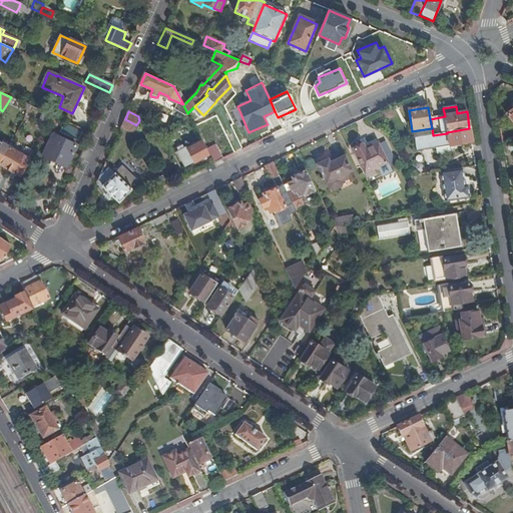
[(51,122),(54,116),(44,112),(35,126),(44,132),(47,125),(51,122)]
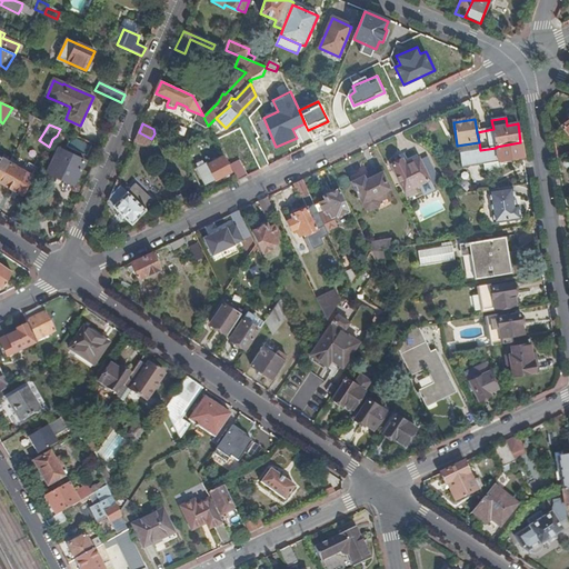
[(151,139),(139,132),(135,142),(149,148),(152,139),(151,139)]
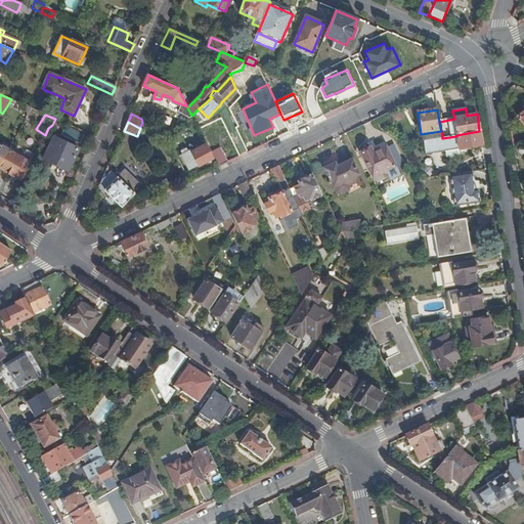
[(442,138),(424,141),(426,155),(446,151),(460,149),(482,145),(479,131),(456,135),(456,136),(442,138)]
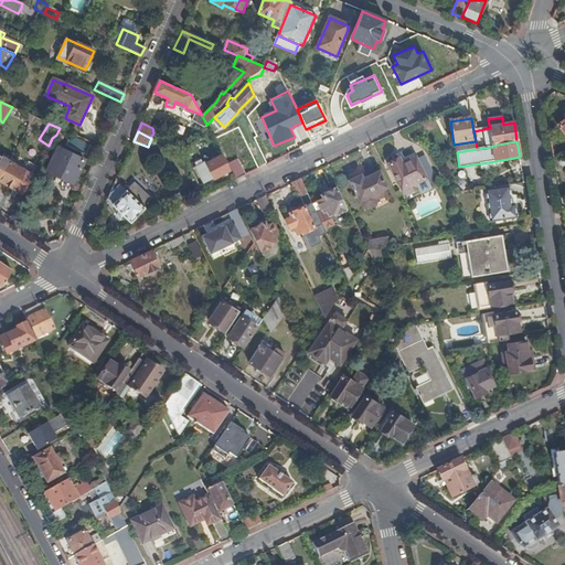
[(48,172),(72,183),(83,162),(59,149),(48,172)]
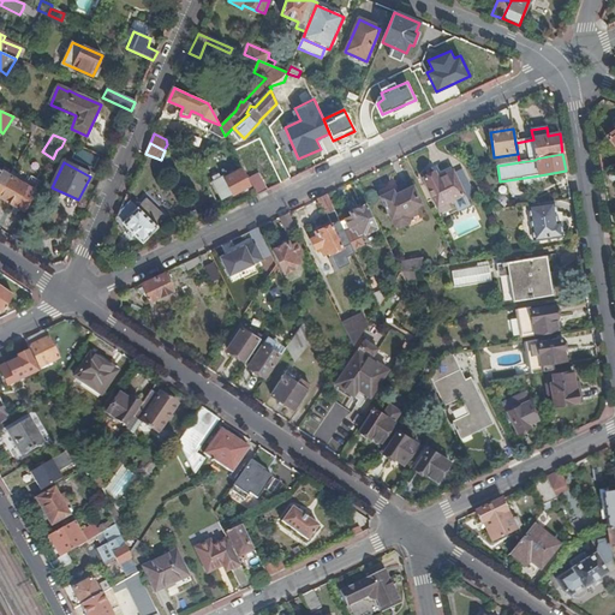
[(435,174),(424,179),(437,208),(464,195),(451,168),(436,175),(435,174)]
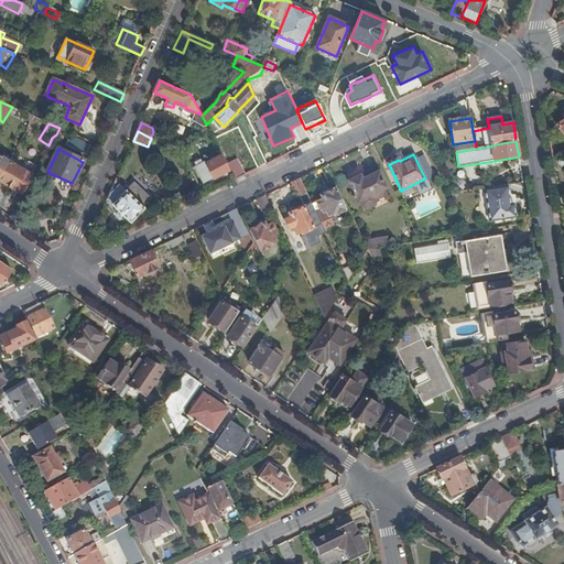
[(424,155),(418,156),(420,167),(427,166),(424,155)]
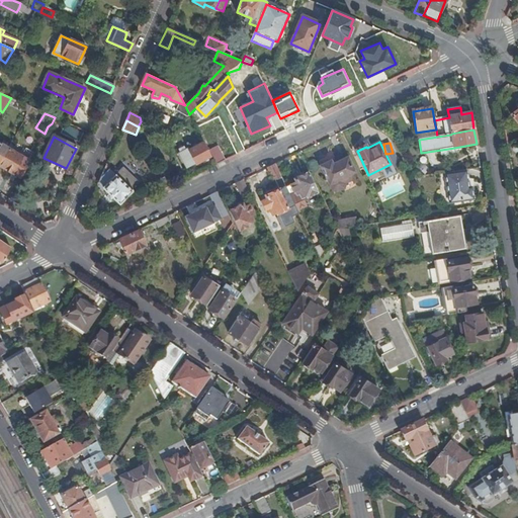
[(0,164),(9,149),(0,144),(0,164)]
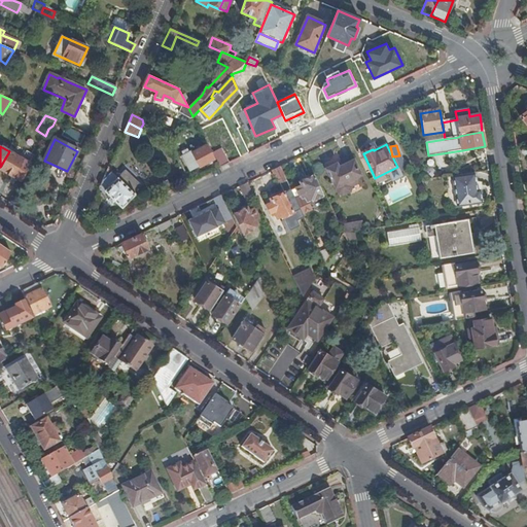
[(188,153),(183,155),(181,156),(189,172),(200,167),(201,168),(214,160),(206,146),(192,153),(191,151),(188,153)]
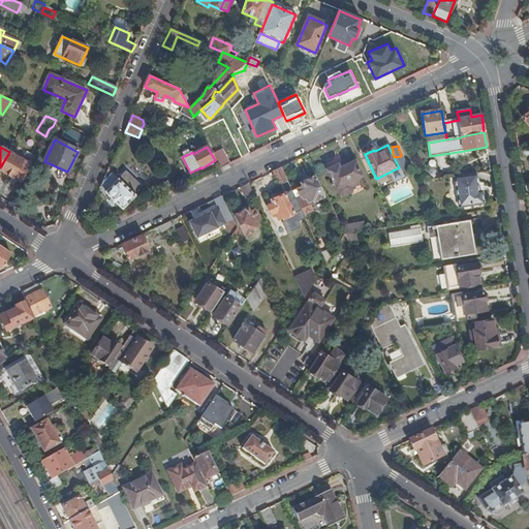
[(18,152),(11,149),(9,152),(0,167),(0,170),(21,183),(29,167),(20,162),(22,159),(16,156),(18,152)]
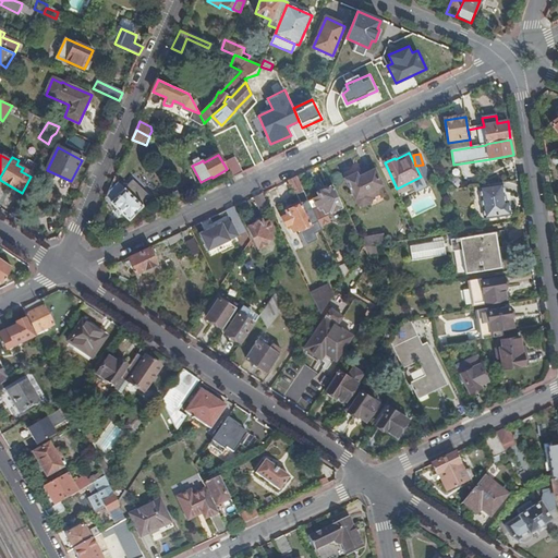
[(233,179),(243,173),(234,157),(225,162),(233,179)]
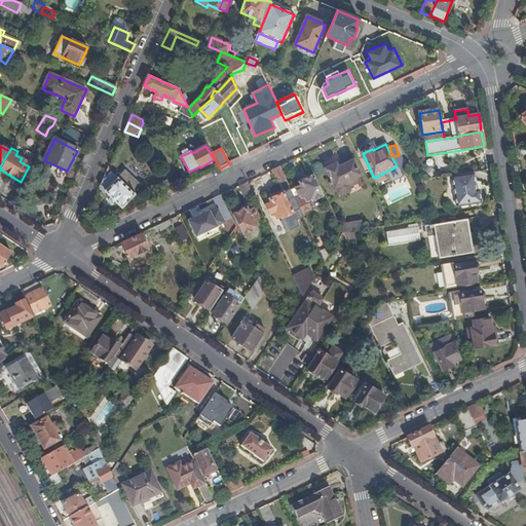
[(461,150),(448,152),(449,158),(462,156),(461,150)]
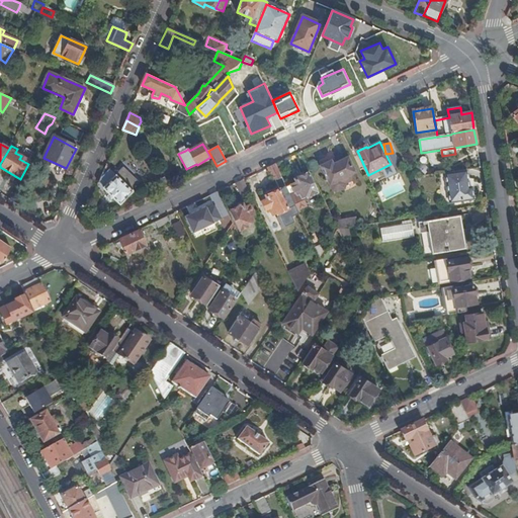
[(309,149),(300,153),(307,166),(315,162),(309,149)]
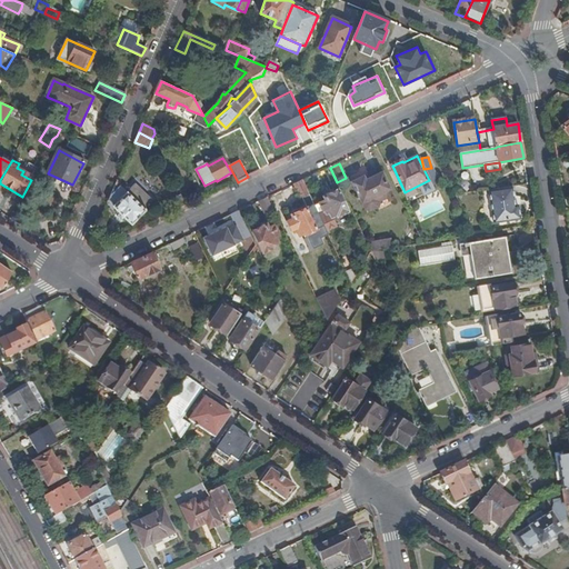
[(363,178),(352,183),(366,209),(370,211),(379,208),(379,202),(392,197),(382,175),(366,183),(363,178)]
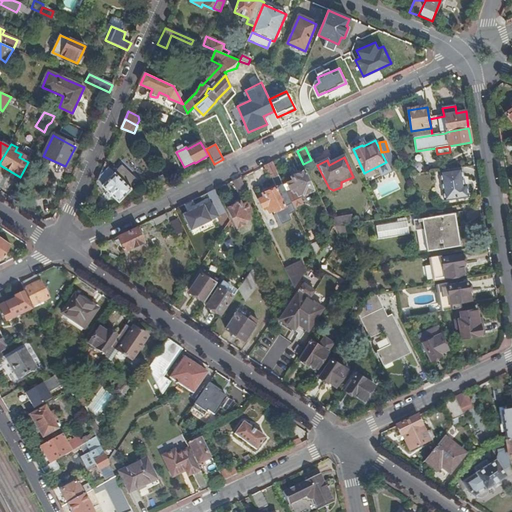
[(273,163),(265,167),(269,176),(270,175),(276,187),(282,183),(273,163)]
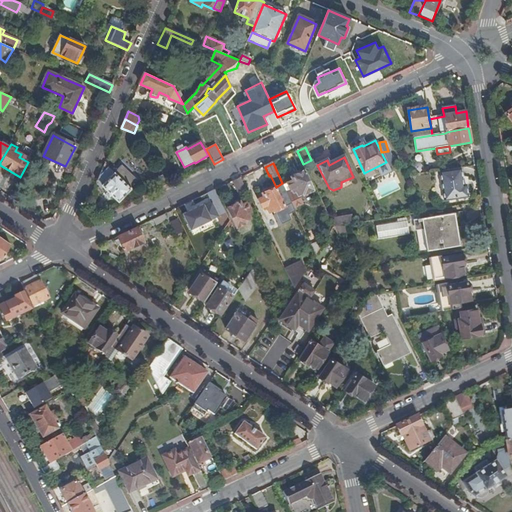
[(114,173),(105,164),(97,182),(119,203),(139,182),(122,166),(114,173)]
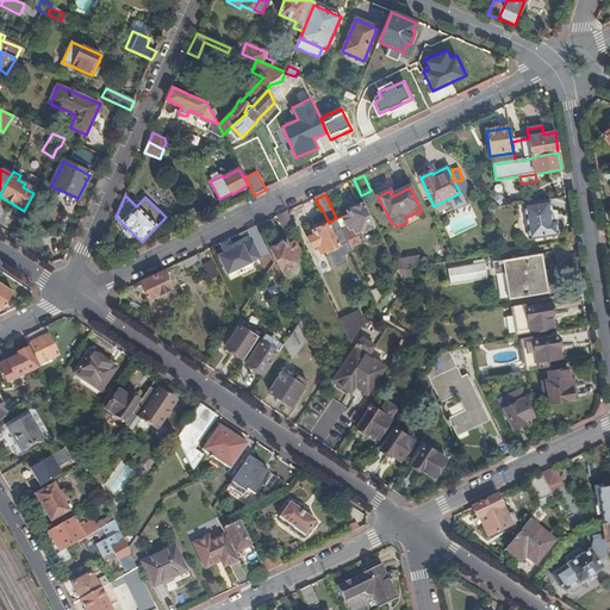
[(549,200),(524,204),(529,240),(558,236),(555,222),(551,222),(549,217),(552,217),(549,200)]
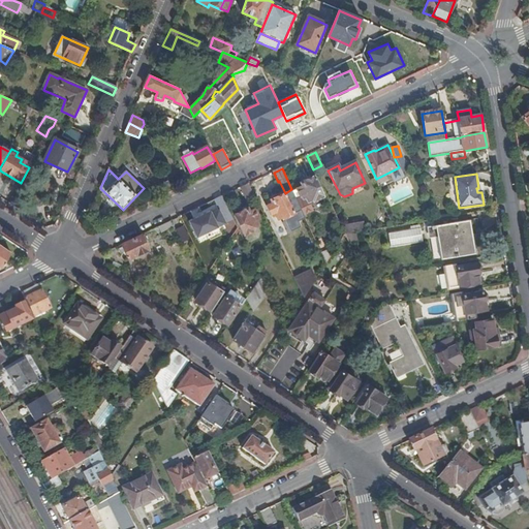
[(304,187),(299,189),(302,196),(303,196),(304,198),(307,197),(309,201),(313,199),(314,201),(324,196),(315,177),(302,183),(304,187)]
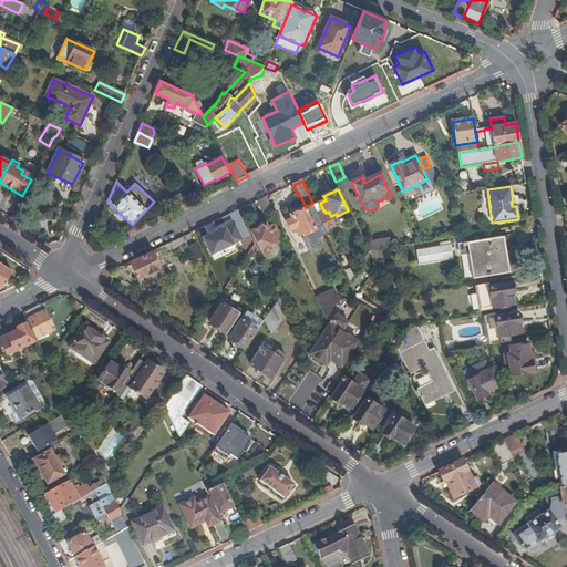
[(409,202),(419,222),(445,209),(436,189),(409,202)]
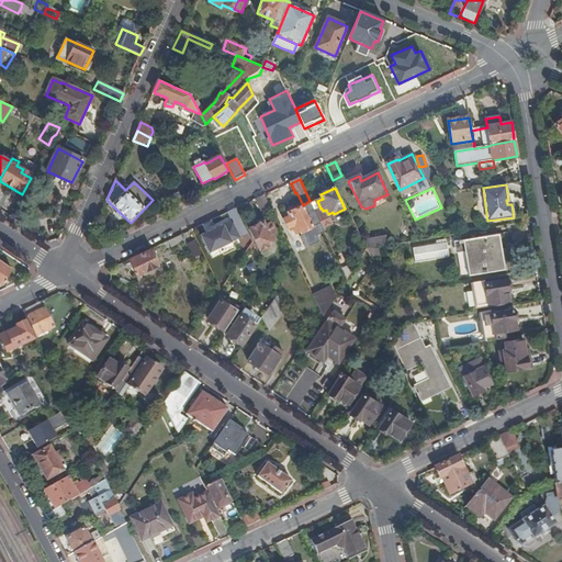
[(265,195),(256,200),(263,214),(271,211),(265,195)]
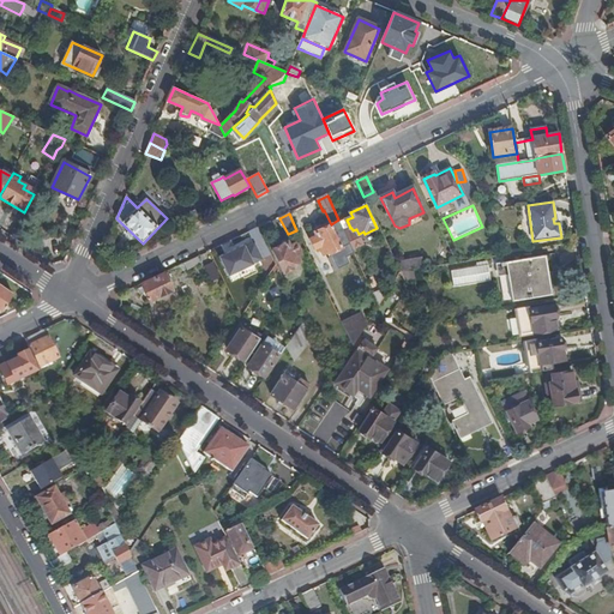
[(318,236),(311,240),(315,250),(317,248),(319,251),(321,250),(324,254),(330,252),(330,253),(342,247),(331,226),(317,233),(318,236)]
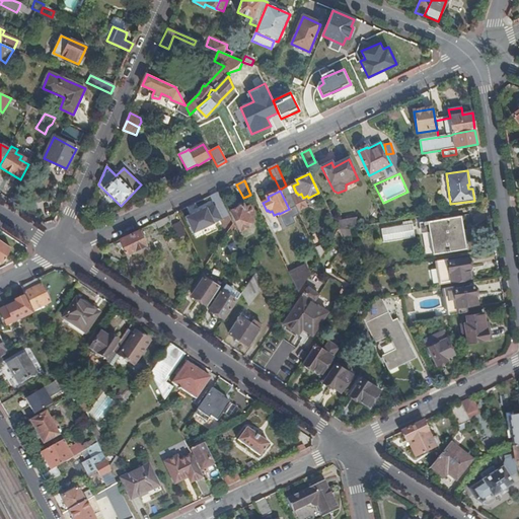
[(218,194),(211,197),(219,213),(226,210),(218,194)]
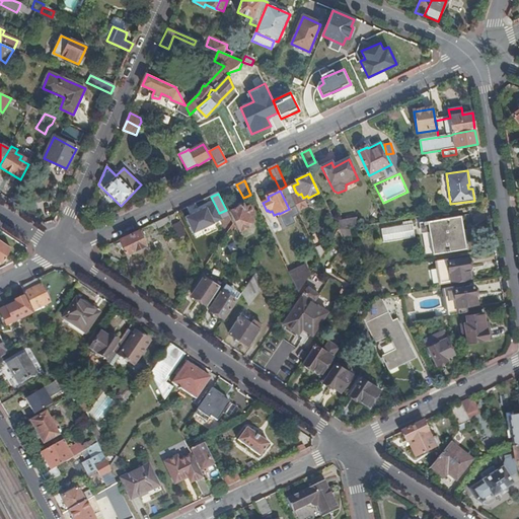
[(408,219),(415,215),(409,204),(401,207),(408,219)]
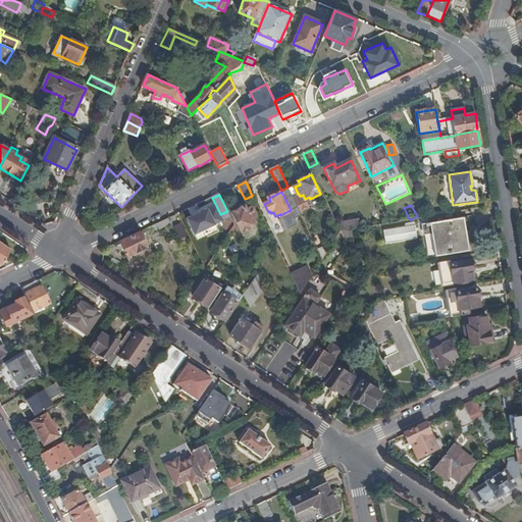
[(245,207),(231,213),(241,232),(251,227),(250,226),(254,223),(253,219),(255,218),(254,216),(255,215),(251,208),(246,210),(245,207)]
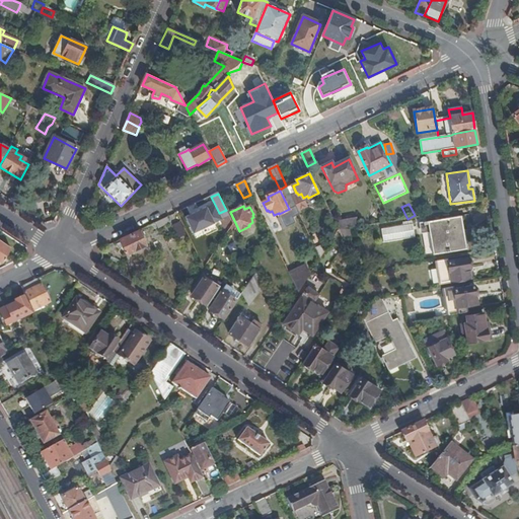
[(193,209),(183,213),(194,234),(214,224),(207,209),(195,214),(193,209)]
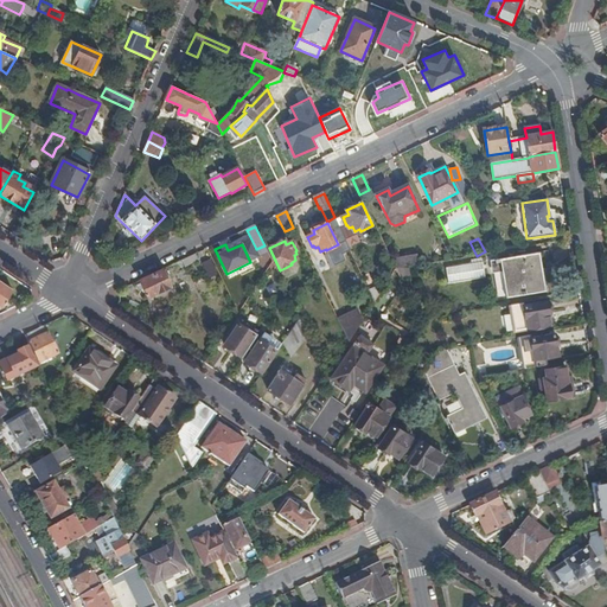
[(540,253),(503,260),(505,273),(510,296),(505,298),(506,299),(545,292),(540,253)]
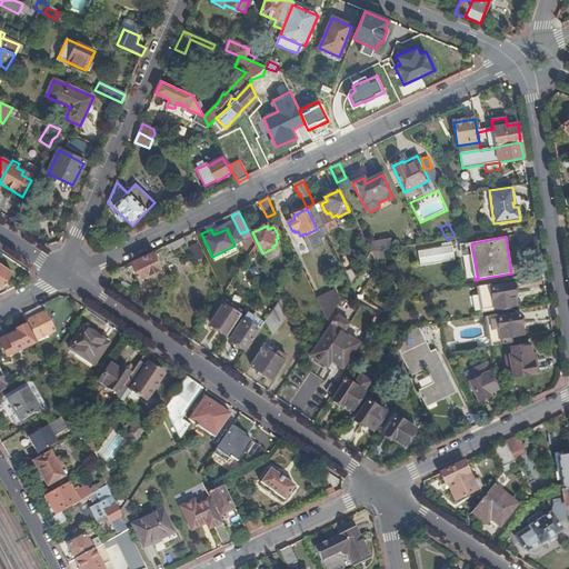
[(388,238),(371,241),(373,259),(383,258),(381,248),(389,247),(388,238)]
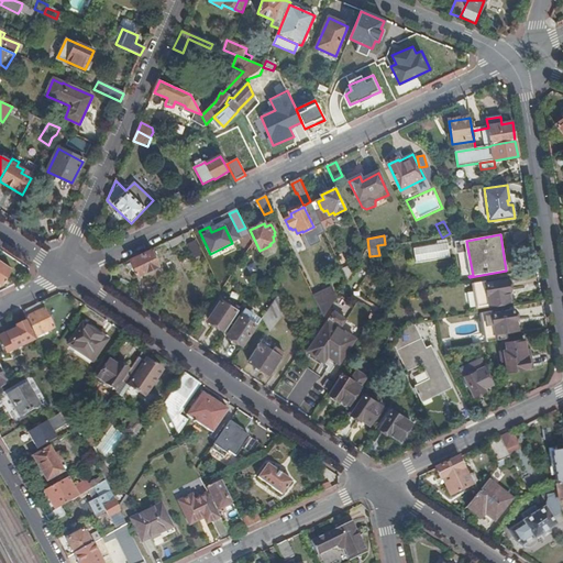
[(437,246),(414,250),(416,265),(449,258),(446,241),(437,243),(437,246)]
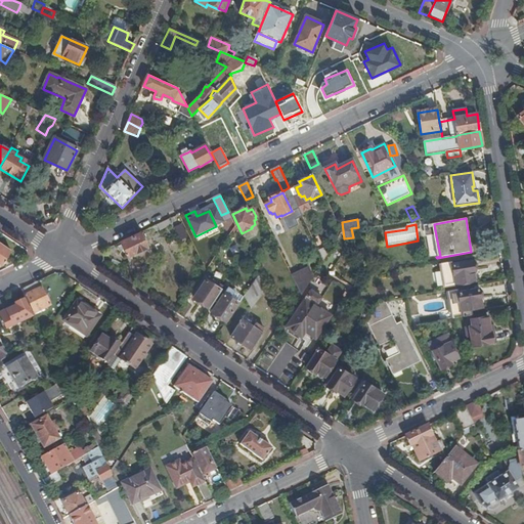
[(436,235),(434,224),(423,226),(425,237),(436,235)]
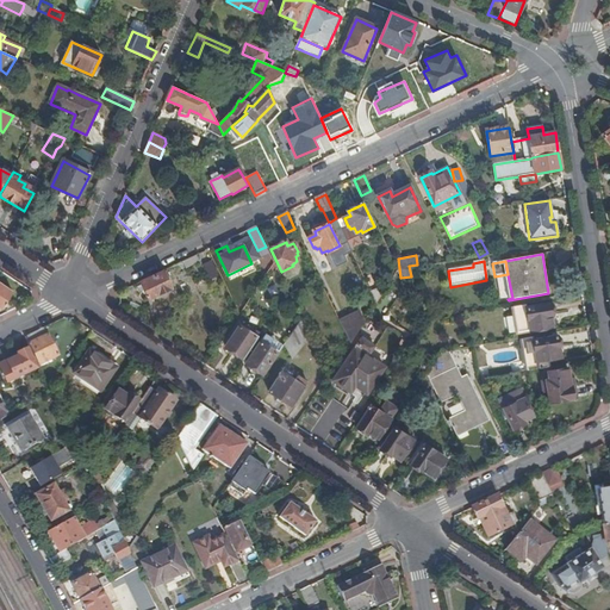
[(212,280),(221,277),(215,262),(205,266),(212,280)]
